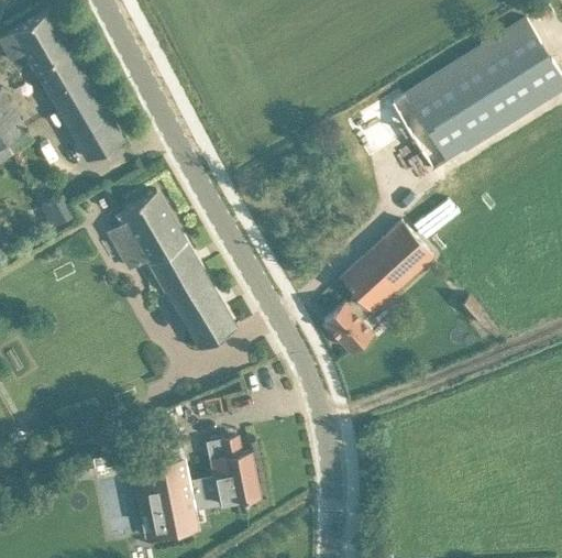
[(50,12),(31,23),(0,41),(0,43),(12,64),(26,55),(88,162),(124,140),(50,12)]
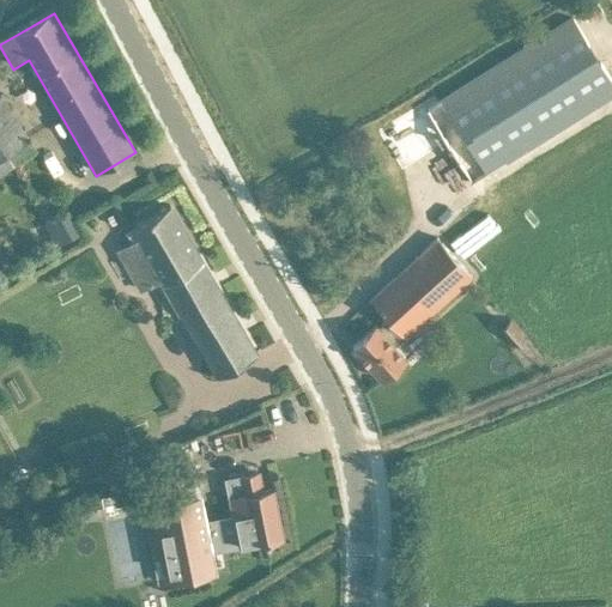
[(436,107),(426,114),(448,147),(472,187),(480,201),(515,180),(514,177),(506,165),(526,153),(611,98),(611,83),(573,22),(436,107)]
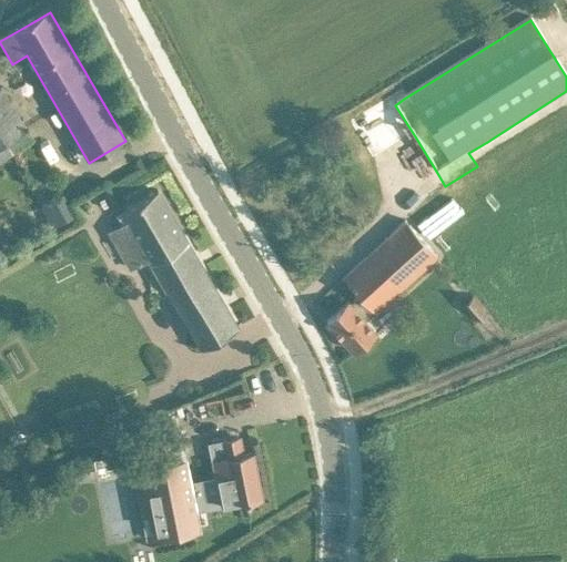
[(0,150),(8,145),(16,157),(36,144),(28,132),(30,131),(4,92),(0,94),(0,150)]
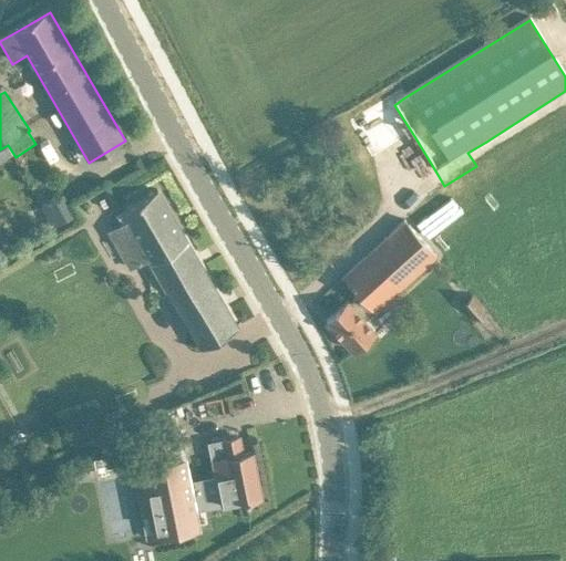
[(122,215),(127,225),(110,235),(131,272),(150,262),(202,352),(238,330),(158,194),(122,215)]
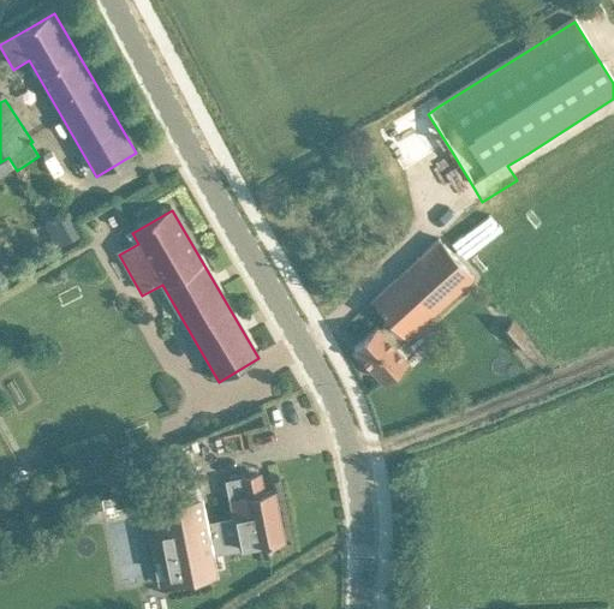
[(46,228),(58,250),(83,237),(71,214),(46,228)]
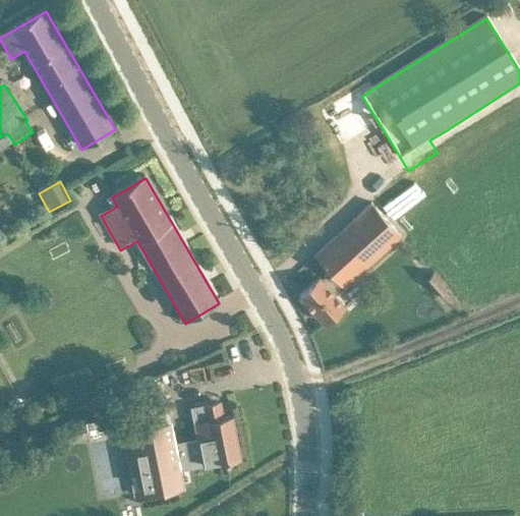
[(372,207),(331,244),(315,258),(331,275),(322,282),(320,281),(300,298),(326,326),(333,320),(335,322),(344,313),(342,311),(345,308),(336,298),(402,238),(372,207)]
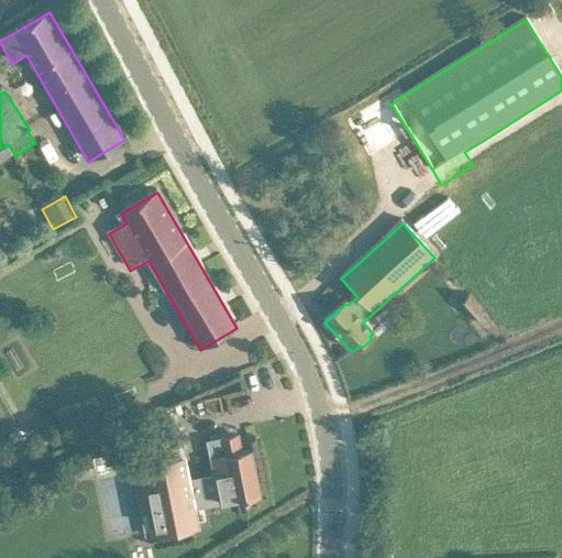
[(470,297),(459,307),(473,324),(484,314),(470,297)]
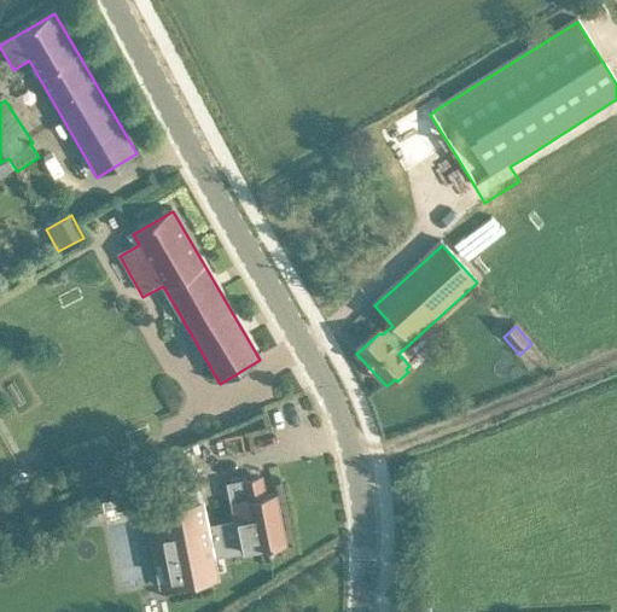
[(167,493),(103,506),(104,514),(114,513),(112,507),(138,502),(140,513),(146,512),(161,593),(221,580),(216,559),(256,551),(256,552),(286,546),(277,497),(266,500),(261,481),(243,485),(246,503),(250,522),(236,524),(234,522),(208,528),(198,485),(167,493)]
